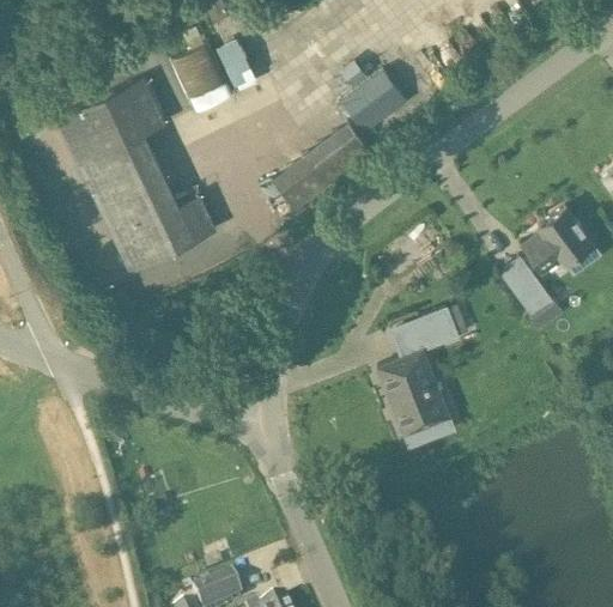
[(238,95),(260,85),(238,38),(218,48),(238,95)]
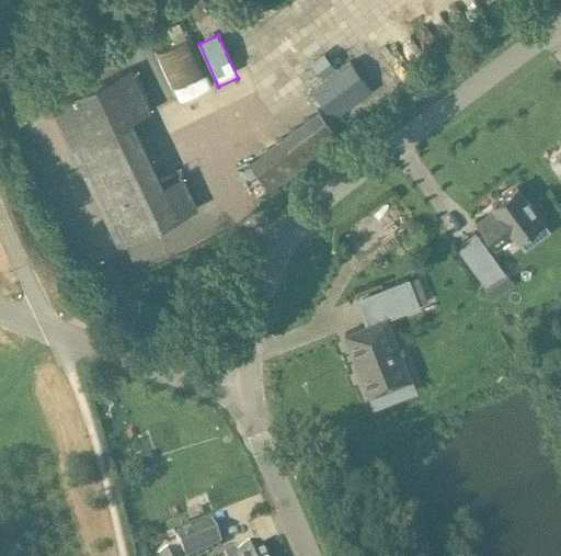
[(160,55),(178,103),(210,92),(193,43),(160,55)]
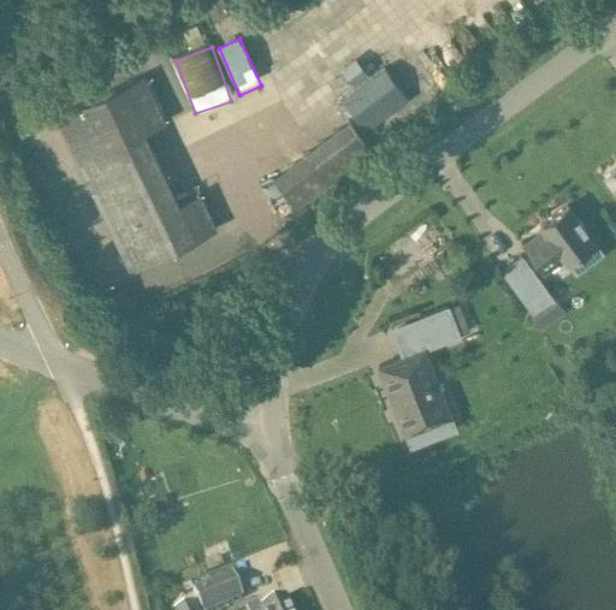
[(410,106),(384,72),(341,105),(367,138),(410,106)]
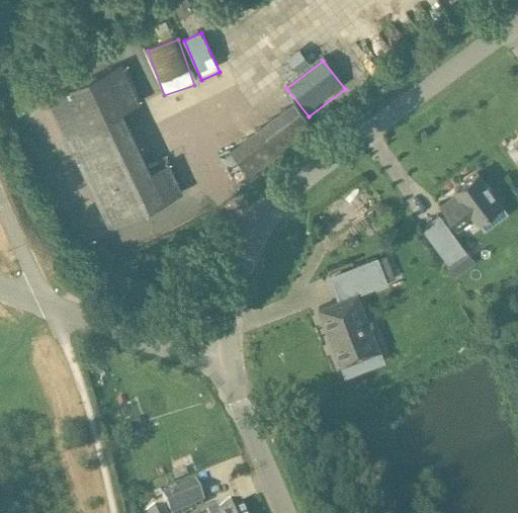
[(140,106),(120,68),(48,103),(108,232),(181,197),(167,168),(150,176),(120,115),(140,106)]
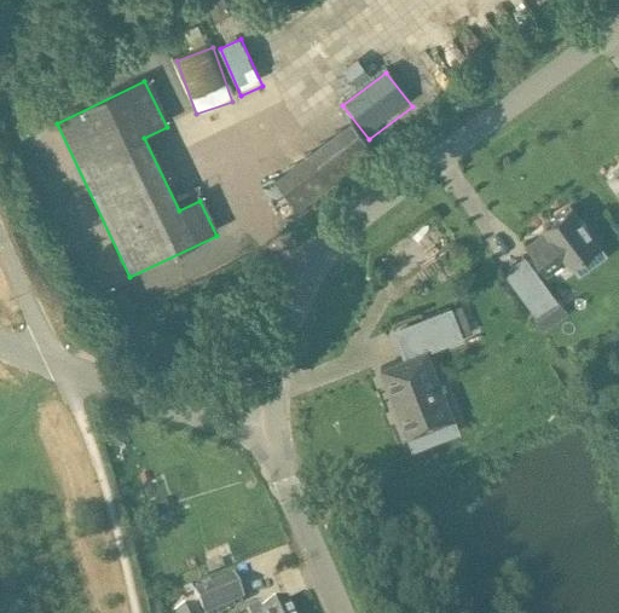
[(356,128),(273,178),(290,206),(372,155),(356,128)]
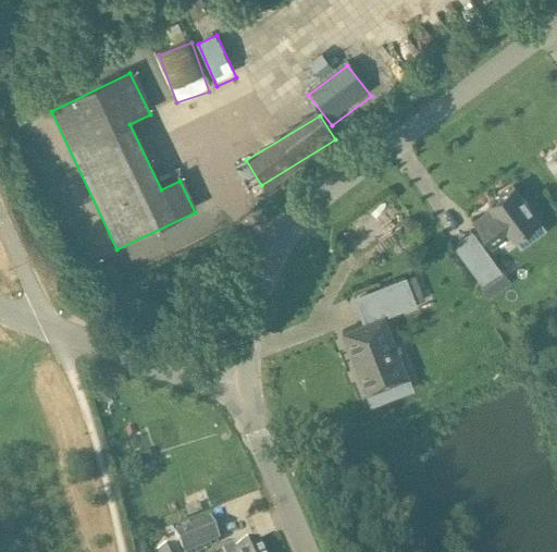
[(556,158),(547,166),(556,178),(556,158)]
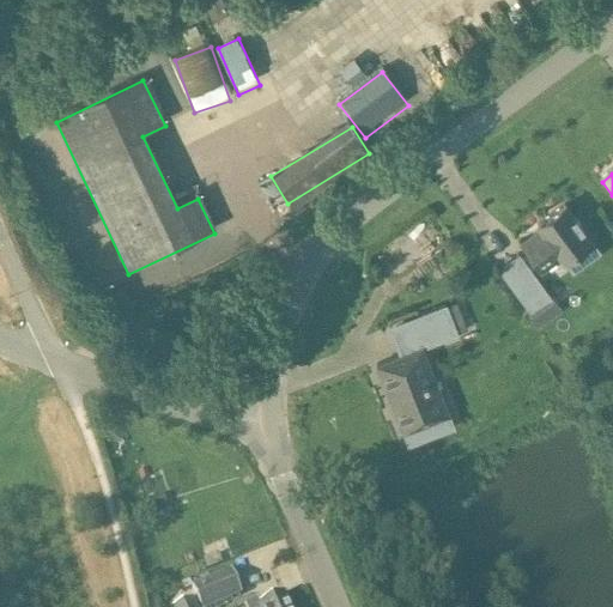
[(563,267),(592,247),(564,211),(536,231),(544,240),(526,253),(522,248),(521,249),(541,277),(560,263),(563,267)]
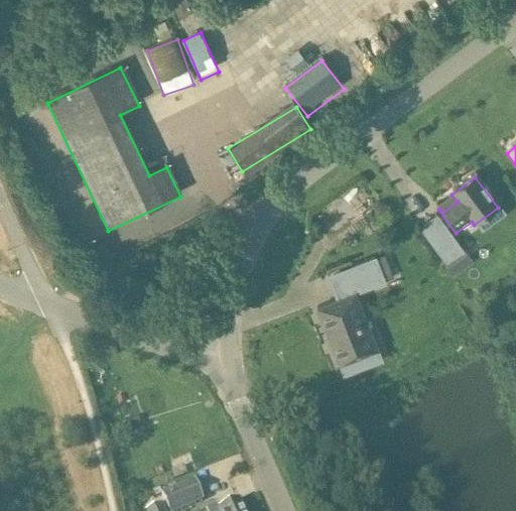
[(433,249),(447,269),(464,257),(449,237),(433,249)]
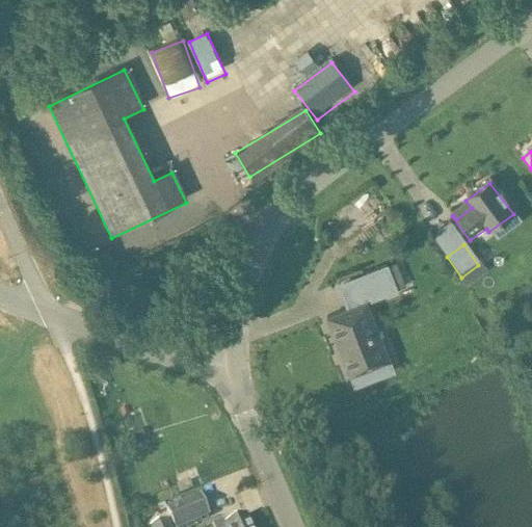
[(396,294),(404,292),(395,267),(387,270),(396,294)]
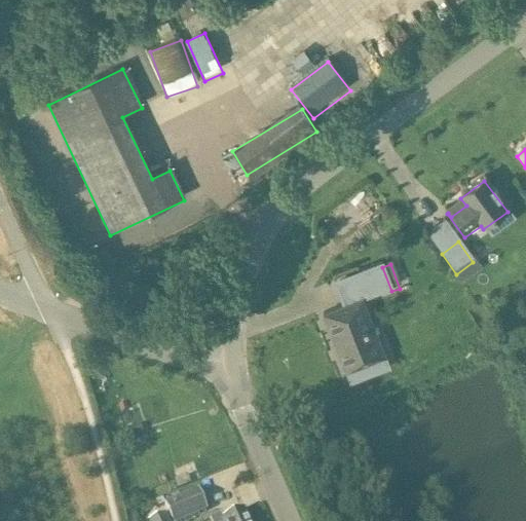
[(357,276),(367,302),(391,292),(391,291),(382,267),(382,266),(357,276)]
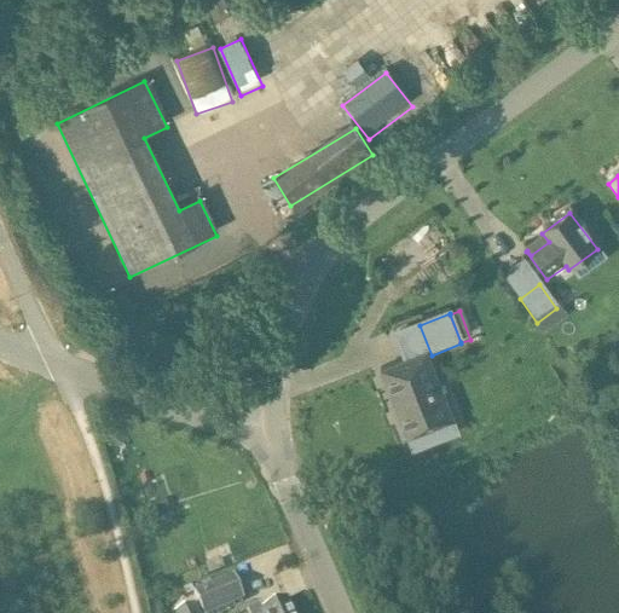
[(406,443),(452,424),(426,357),(380,375),(406,443)]
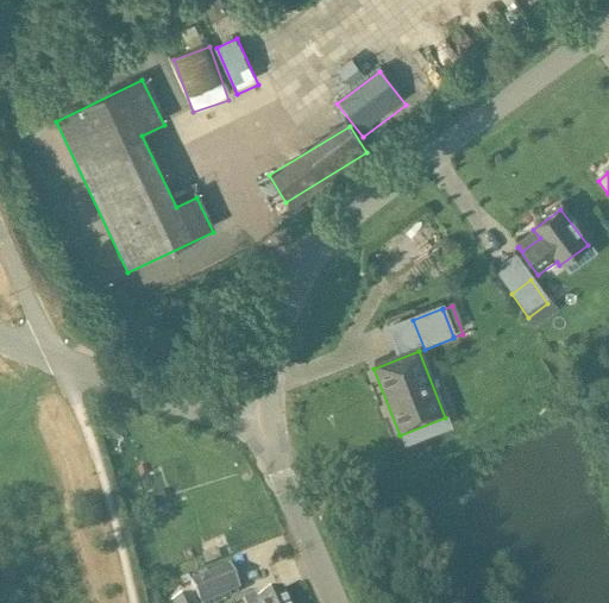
[(192,589),(196,602),(226,602),(239,597),(228,573),(192,589)]
